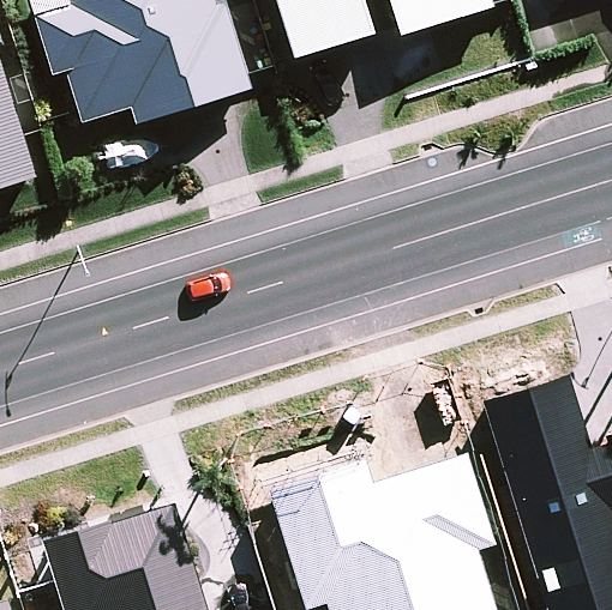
[(28,0),(52,74),(66,70),(82,122),(130,108),(136,124),(253,88),(227,0),(219,2),(217,0),(28,0)]
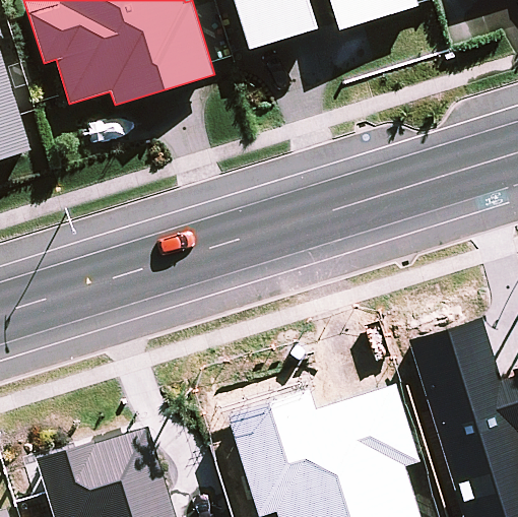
[(234,0),(249,49),(317,29),(307,0),(326,0),(335,29),(418,6),(416,0),(234,0)]
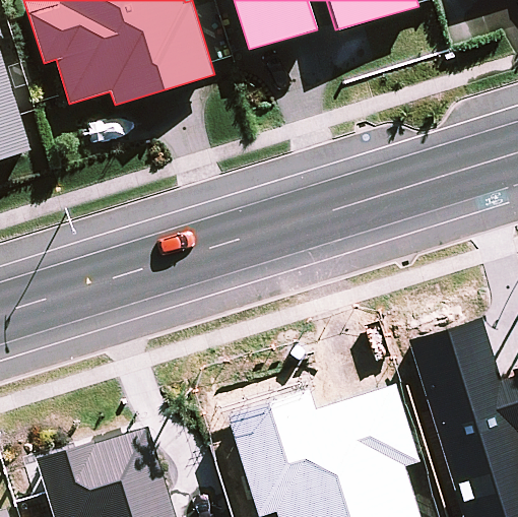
[(0,157),(33,148),(0,48),(0,38),(5,37),(0,21),(0,157)]
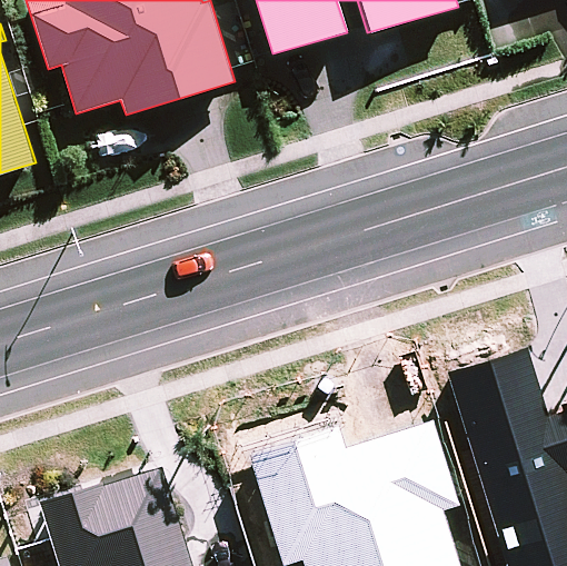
[(192,565),(160,464),(103,484),(102,480),(40,499),(60,565),(192,565)]
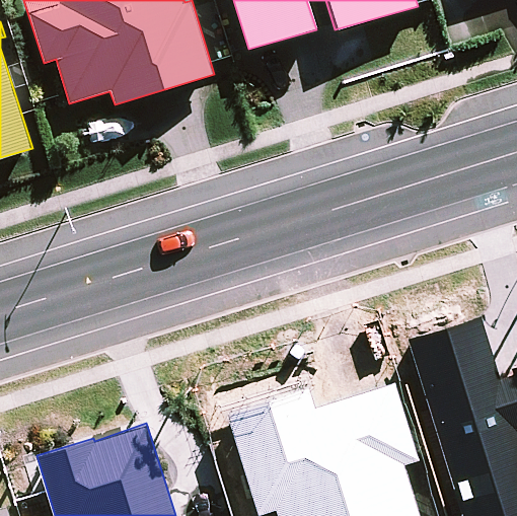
[(0,515),(12,515),(9,505),(0,507),(0,515)]
